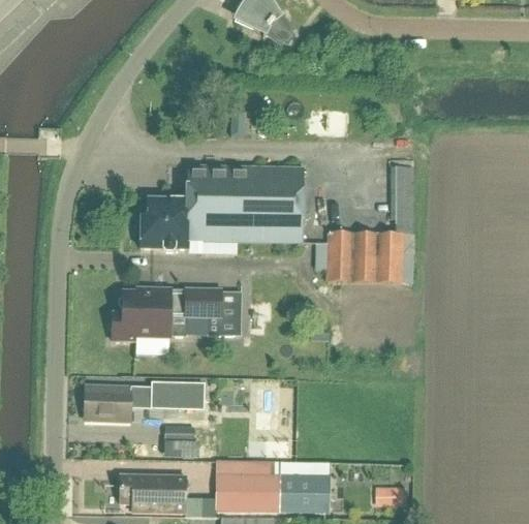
[(239,9),(235,16),(231,22),(232,21),(266,36),(279,43),(282,40),(287,45),(294,36),(290,32),(293,30),(277,9),(271,0),(245,0),(242,4),(239,9)]
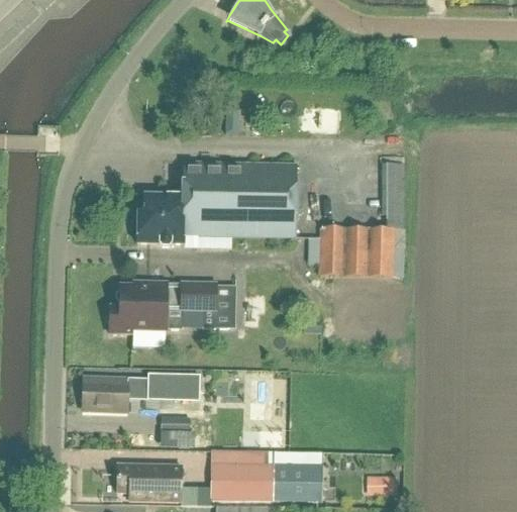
[(296,183),(297,165),(183,162),(182,181),(183,181),(182,195),(143,195),(143,213),(136,212),(135,243),(182,244),(182,235),(295,237),(295,217),(294,217),(295,183),(296,183)]
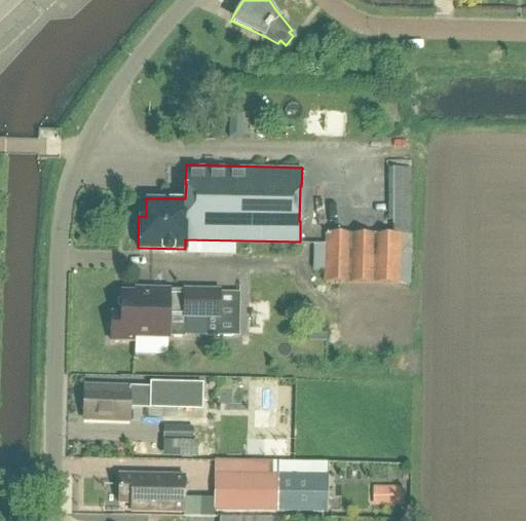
[(411,165),(388,166),(388,231),(411,232),(411,165)]
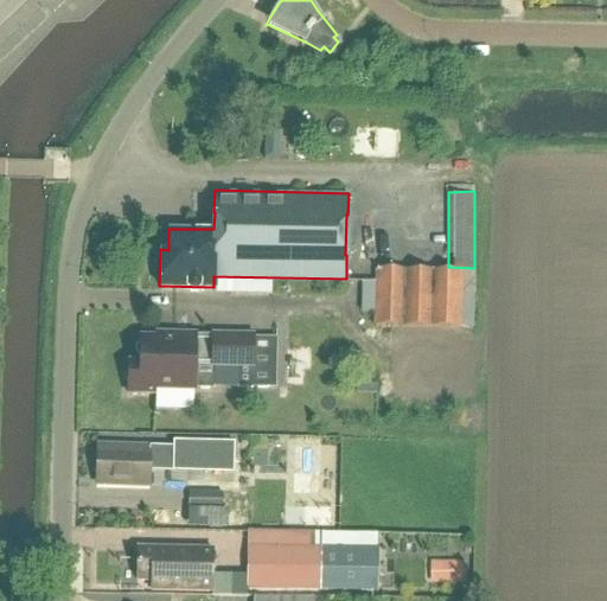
[(474,268),(448,267),(376,266),(375,277),(363,279),(362,311),(375,311),(375,323),(474,325),(475,268),(474,268)]
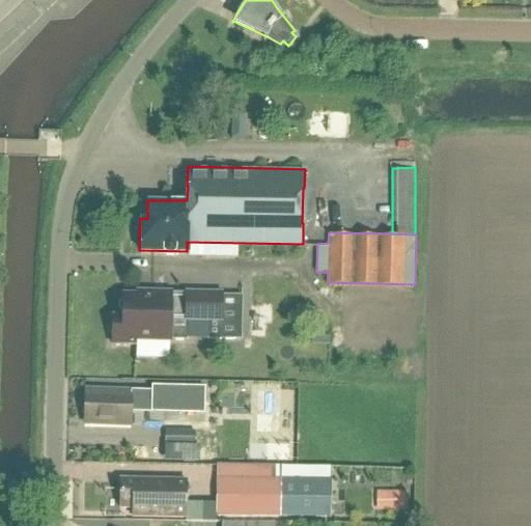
[(207,319),(221,319),(221,291),(186,289),(186,295),(171,295),(171,294),(122,293),(122,300),(119,301),(119,307),(122,309),(122,314),(113,314),(113,322),(109,324),(109,329),(112,331),(112,341),(135,342),(135,338),(170,339),(170,335),(206,336),(207,319)]
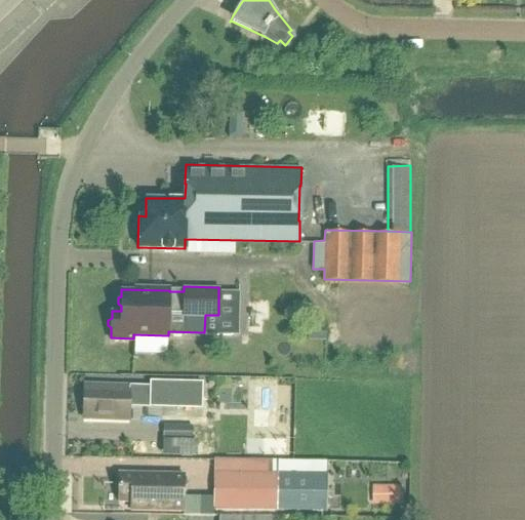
[(130,384),(84,383),(84,394),(80,397),(79,404),(83,407),(83,416),(129,418),(130,400),(202,403),(202,382),(150,380),(150,384),(130,383),(130,384)]
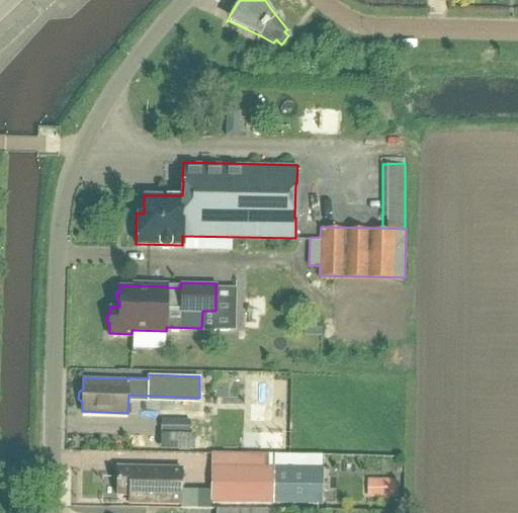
[(188,432),(188,417),(160,417),(160,432),(188,432)]
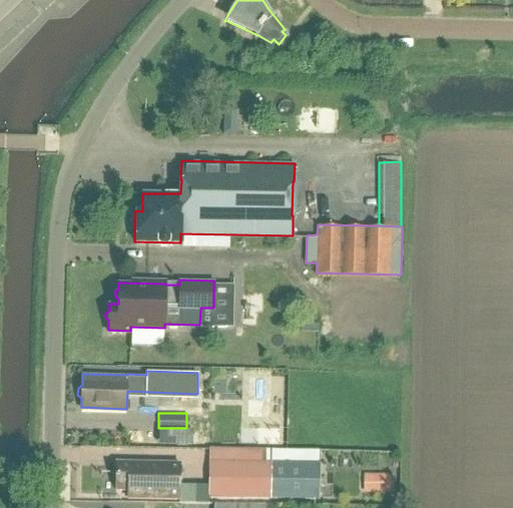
[(178,498),(179,462),(116,460),(116,488),(128,489),(127,497),(178,498)]
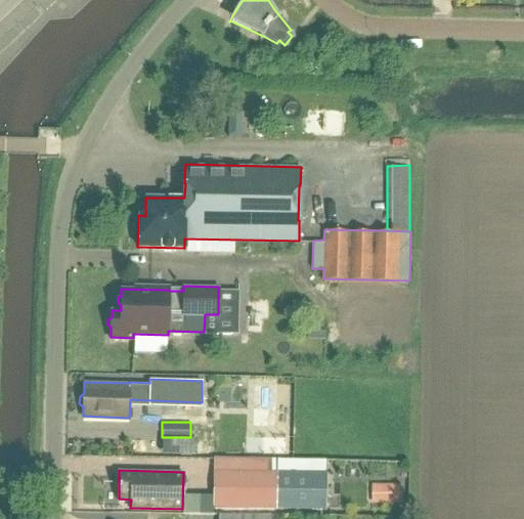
[(315,508),(315,499),(316,472),(212,472),(211,507),(315,508)]
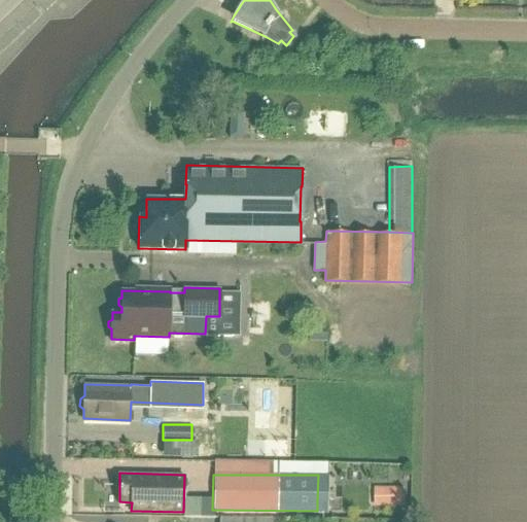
[(370,484),(370,502),(399,502),(399,484),(370,484)]
